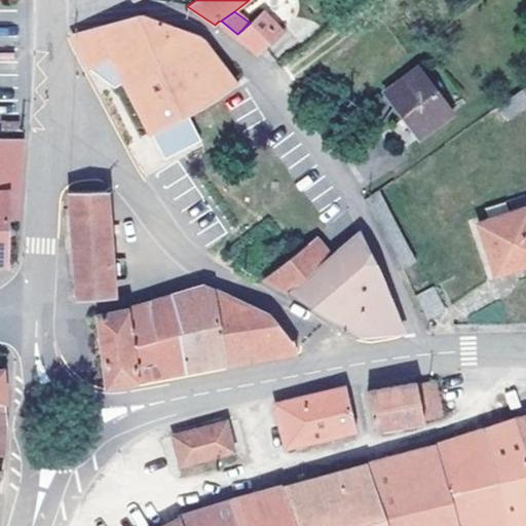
[(237,34),(235,35),(259,51),(279,33),(261,12),(250,23),(237,34)]
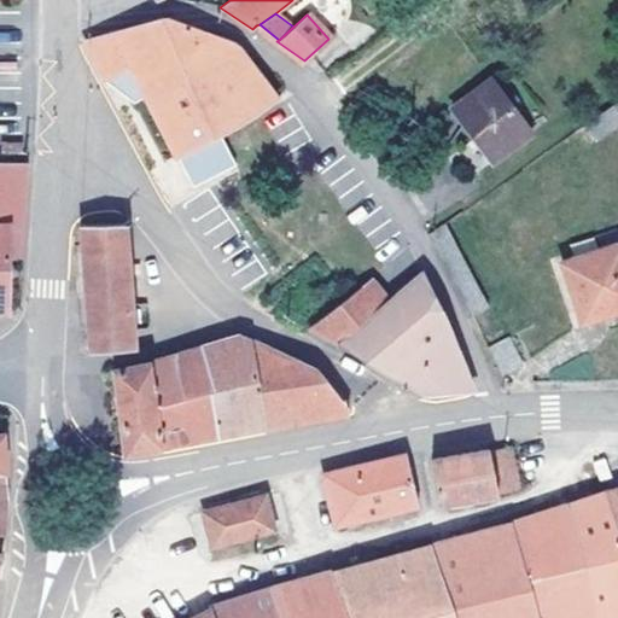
[(110,76),(117,73),(134,105),(145,98),(231,42),(179,23),(163,17),(85,41),(103,80),(110,76)]
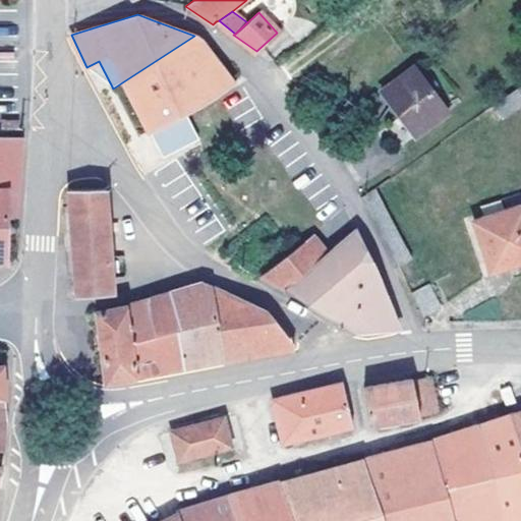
[(174,141),(178,150),(195,140),(186,123),(184,120),(185,111),(217,93),(233,83),(211,56),(194,36),(122,82),(149,132),(164,124),(171,137),(174,141)]
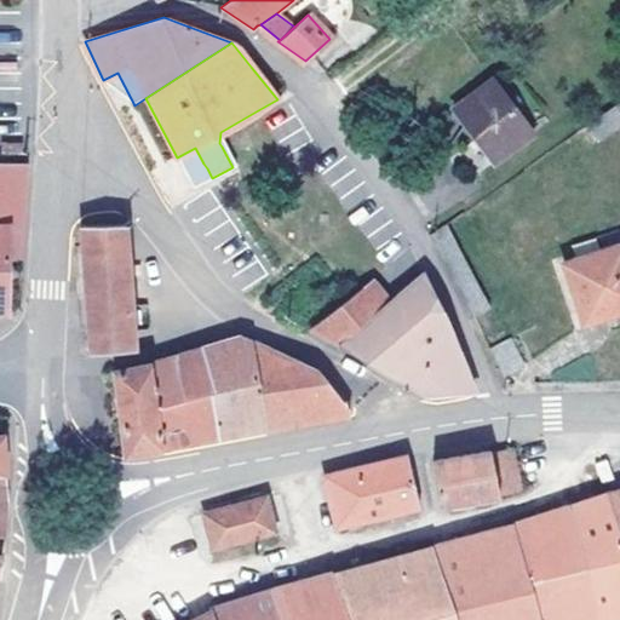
[(110,76),(103,80),(135,105),(118,73),(110,76)]
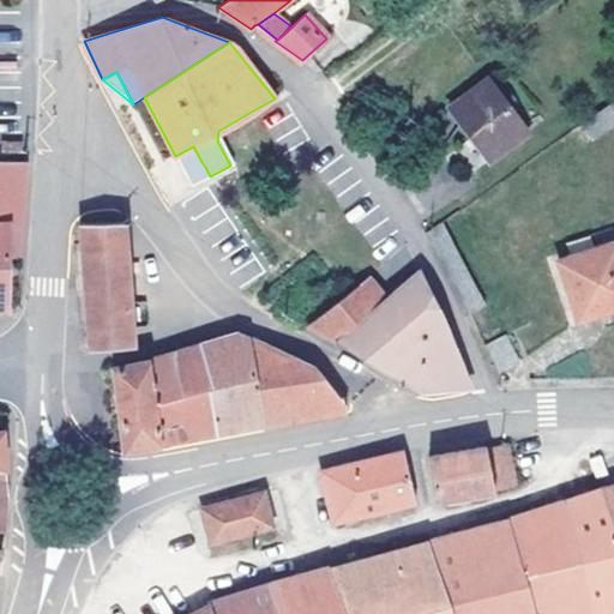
[(487,78),(449,108),(489,160),(527,132),(487,78)]
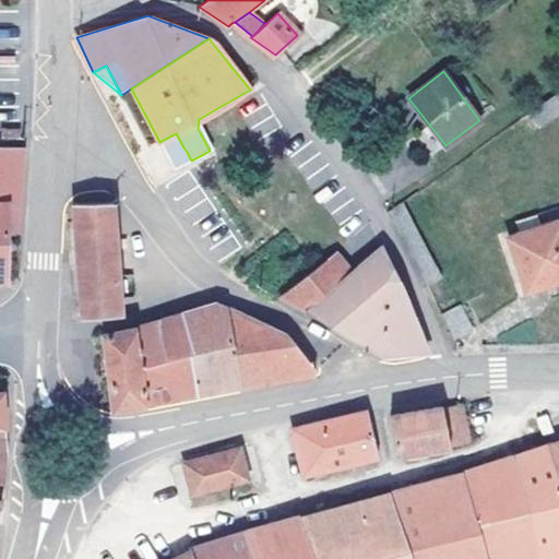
[(558,110),(558,91),(528,113),(538,127),(558,110)]
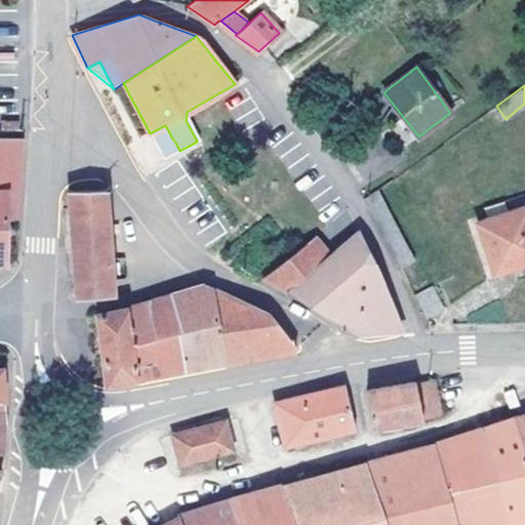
[(200,139),(187,112),(186,121),(188,124),(197,142),(200,139)]
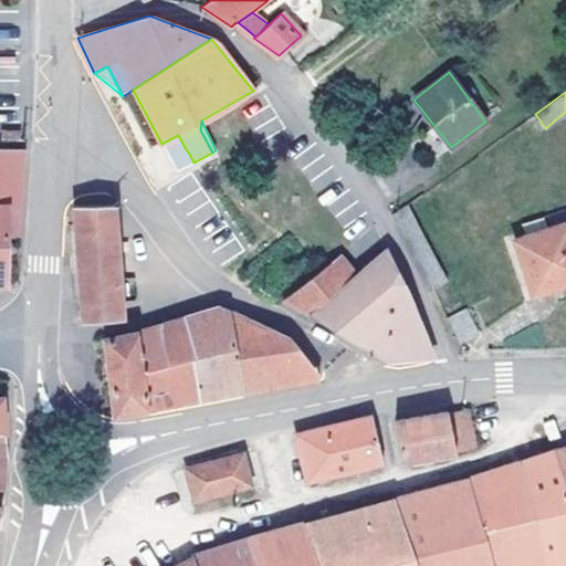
[(0,133),(0,147),(20,148),(20,133),(0,133)]
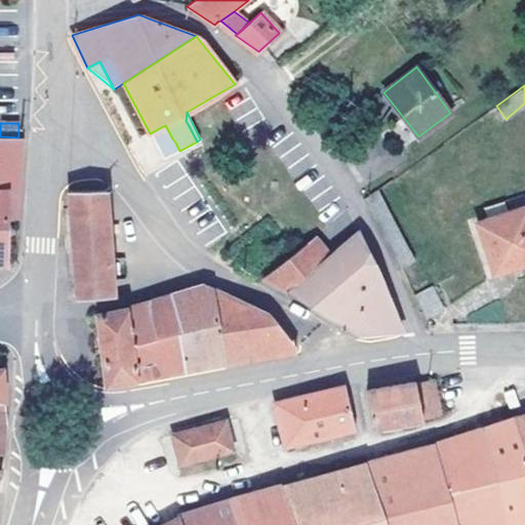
[(172,138),(165,125),(150,133),(164,160),(179,151),(175,143),(172,138)]
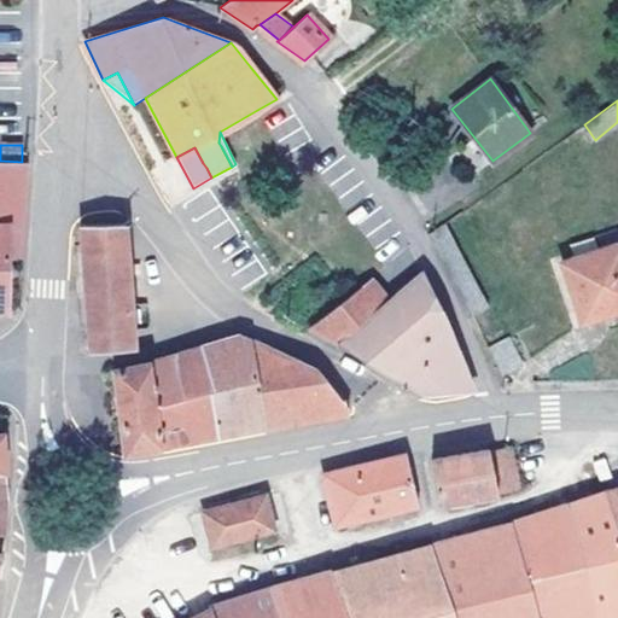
[(0,312),(7,312),(9,258),(21,260),(25,162),(22,162),(0,161),(0,312)]
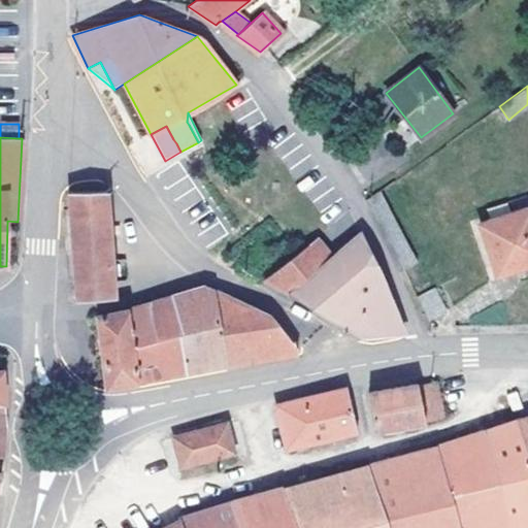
[(396,182),(366,199),(402,269),(417,262),(395,220),(411,211),(396,182)]
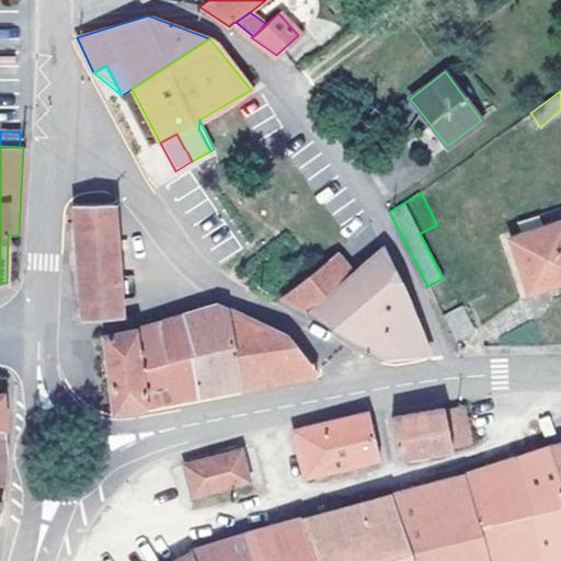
[(114,202),(73,204),(76,232),(77,261),(79,292),(81,322),(124,319),(119,250),(126,250),(126,240),(116,241),(114,202)]
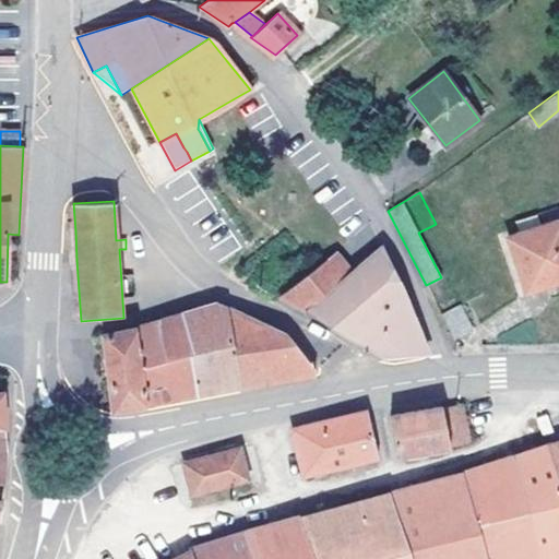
[(519,234),(508,237),(525,292),(558,280),(558,213),(557,207),(538,214),(542,226),(519,234)]
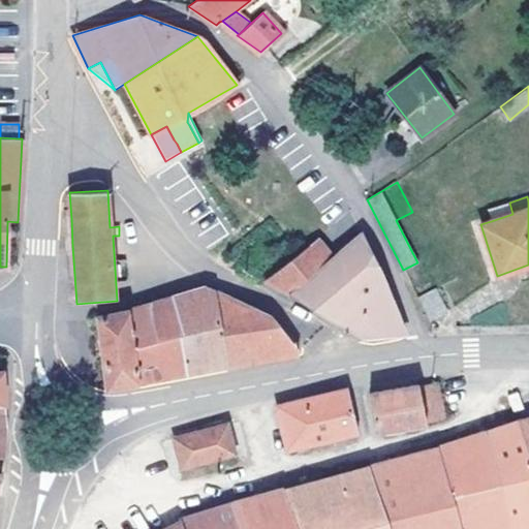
[(509,203),(487,210),(491,221),(512,214),(509,203)]
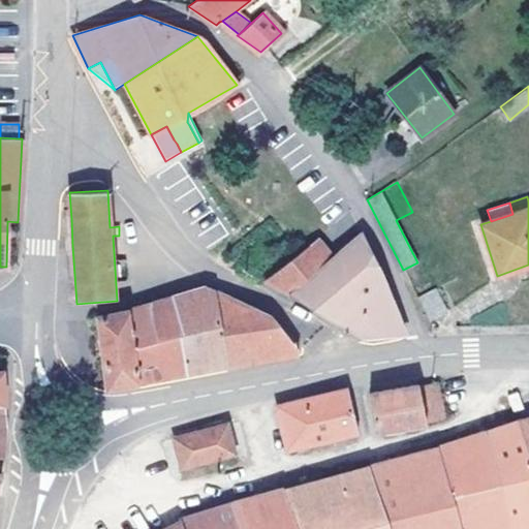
[(337,252),(324,263),(290,293),(362,336),(404,333),(384,283),(379,271),(361,232),(337,252)]
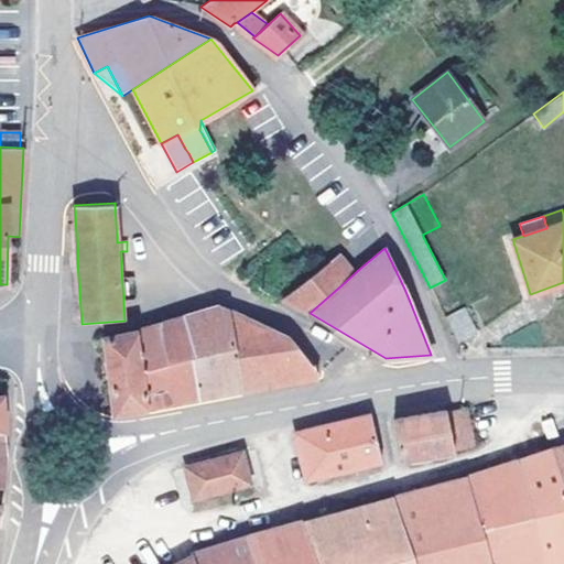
[(338,253),(331,260),(346,281),(359,269),(338,253)]
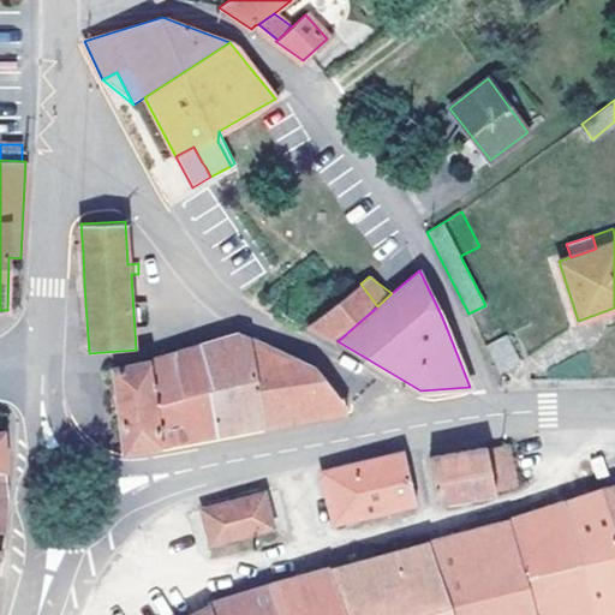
[(360,284),(348,292),(316,320),(309,326),(338,341),(377,306),(360,284)]
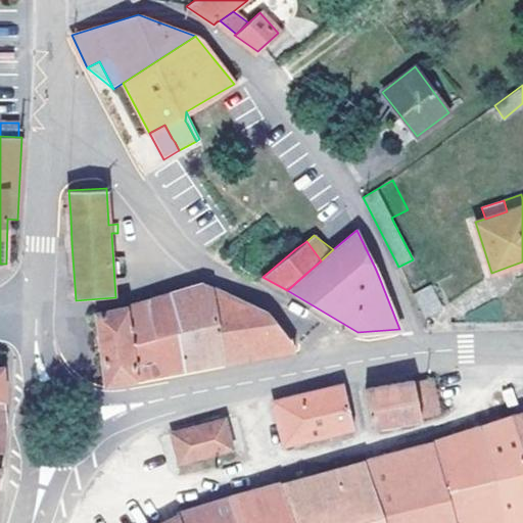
[(203,284),(170,293),(177,333),(183,367),(183,370),(206,366),(224,363),(215,289),(203,284)]
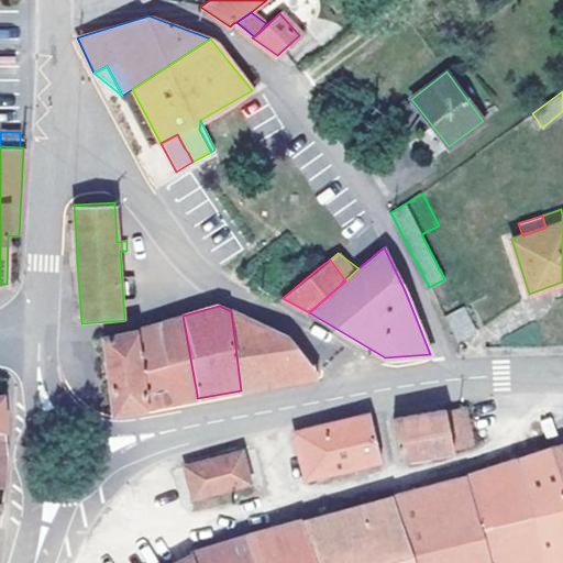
[(464,306),(444,316),(457,341),(475,332),(464,306)]
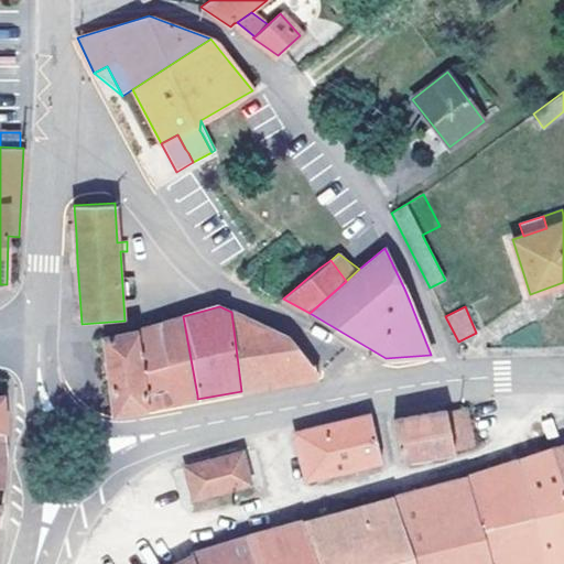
[(255,321),(231,312),(241,391),(308,379),(307,373),(306,368),(313,367),(313,365),(295,342),(255,321)]
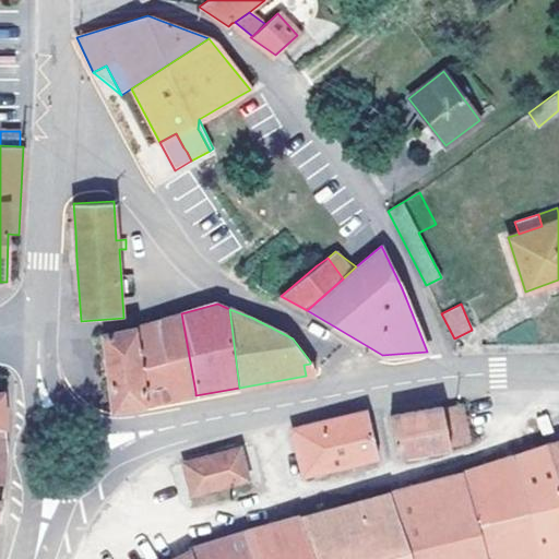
[(181,313),(159,320),(164,364),(189,356),(181,313)]
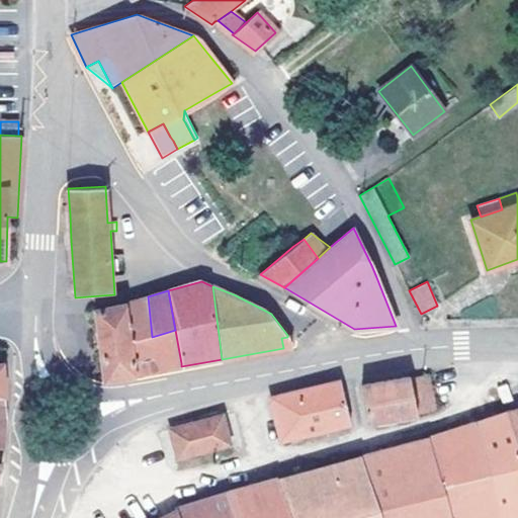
[(148,296),(94,311),(99,346),(104,379),(136,375),(131,341),(152,337),(148,296)]
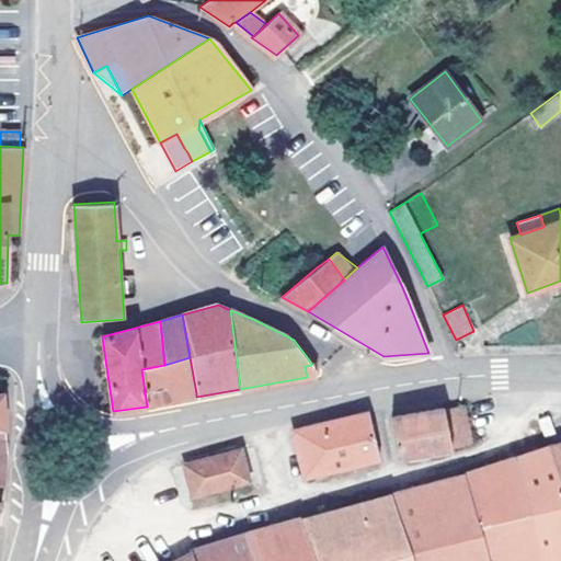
[(164,365),(141,369),(147,407),(172,399),(196,393),(190,357),(164,365)]
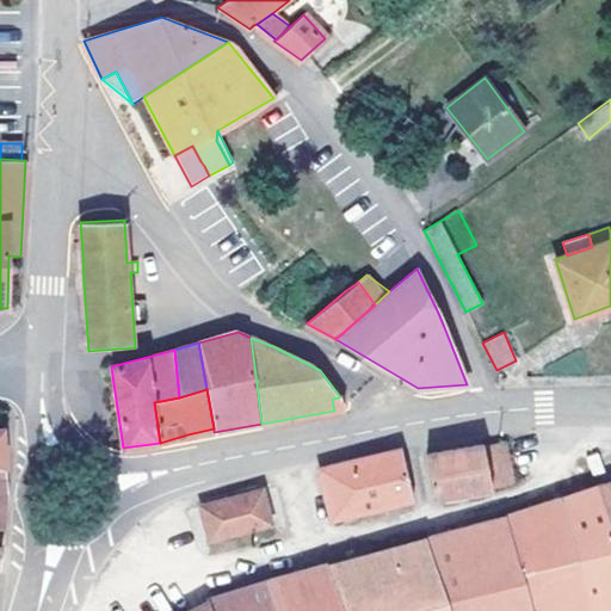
[(339,397),(332,399),(333,405),(334,411),(343,409),(339,397)]
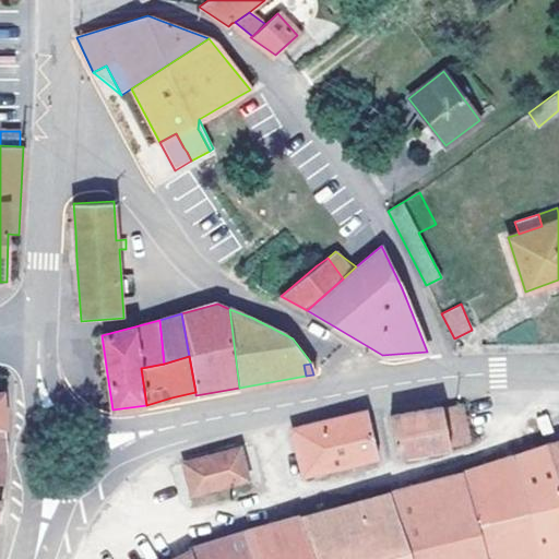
[(463,403),(442,406),(450,448),(471,443),(463,403)]
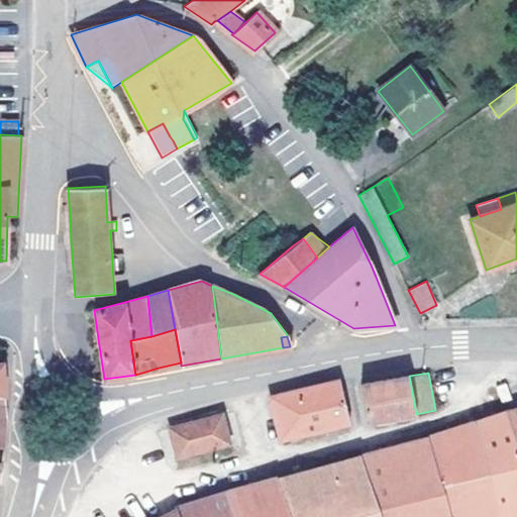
[(409,376),(360,384),(368,422),(416,414),(409,376)]
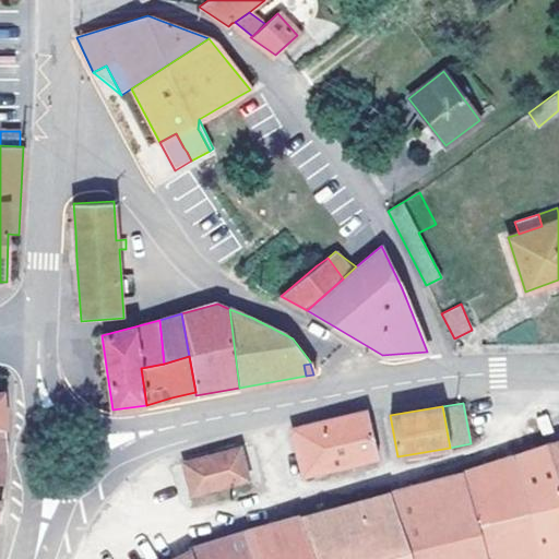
[(379,455),(368,412),(293,430),(304,475),(339,466),(379,455)]
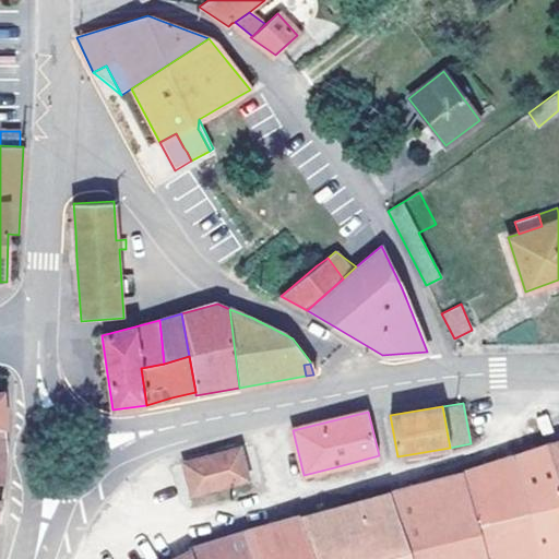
[(558,442),(547,445),(558,487),(558,442)]
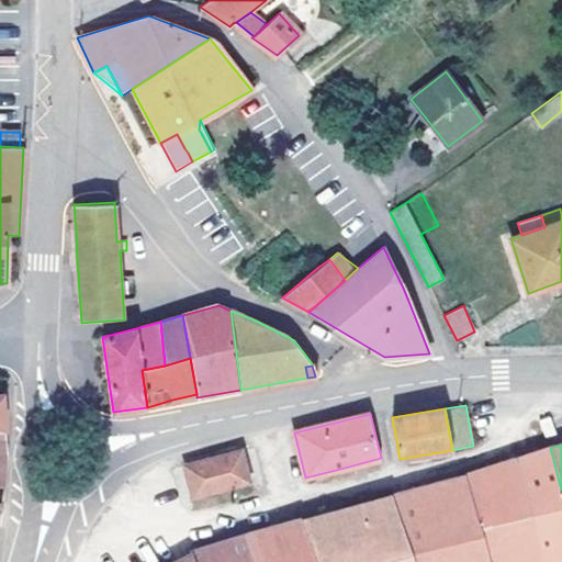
[(187,461),(183,461),(193,496),(247,483),(237,448),(234,449),(187,461)]
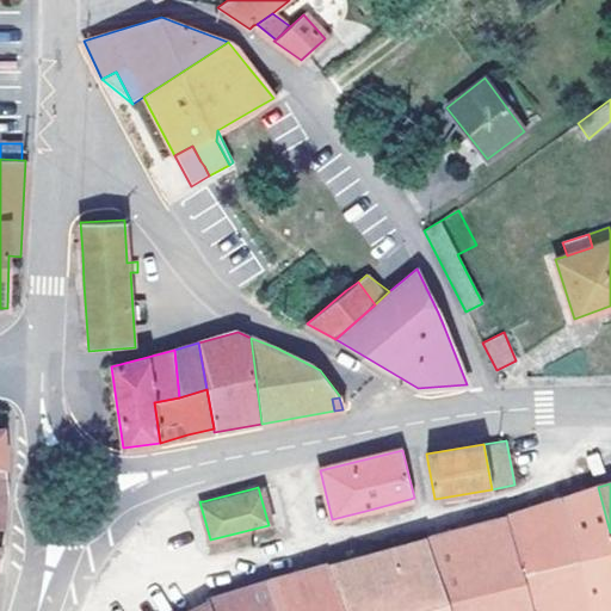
[(584,492),(505,517),(529,610),(597,610),(610,606),(610,532),(598,487),(584,492)]
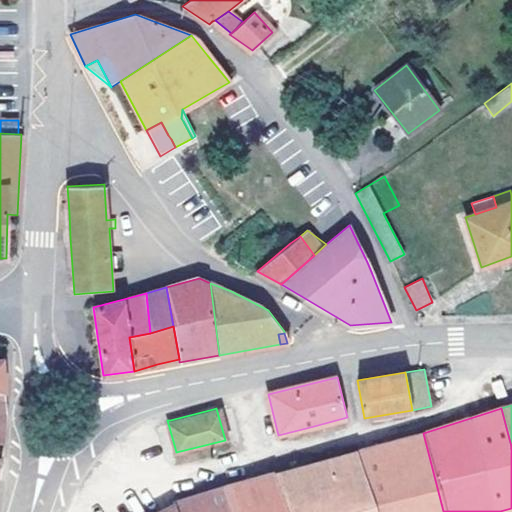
[(389,442),(357,451),(374,511),(443,511),(423,433),(389,442)]
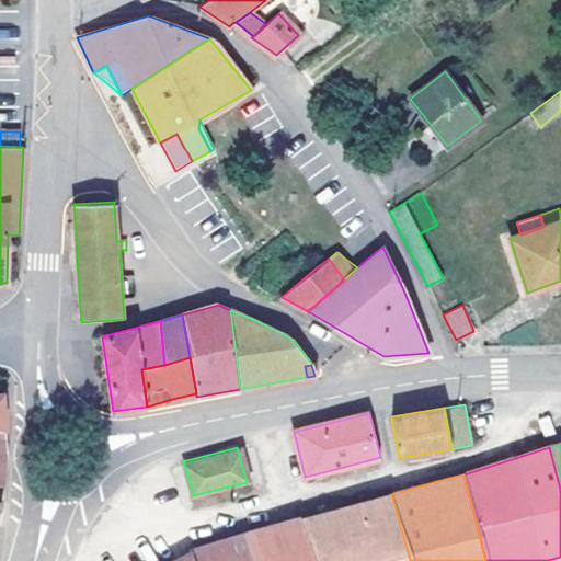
[(344,506),(299,518),(312,560),(410,560),(391,494),(344,506)]
